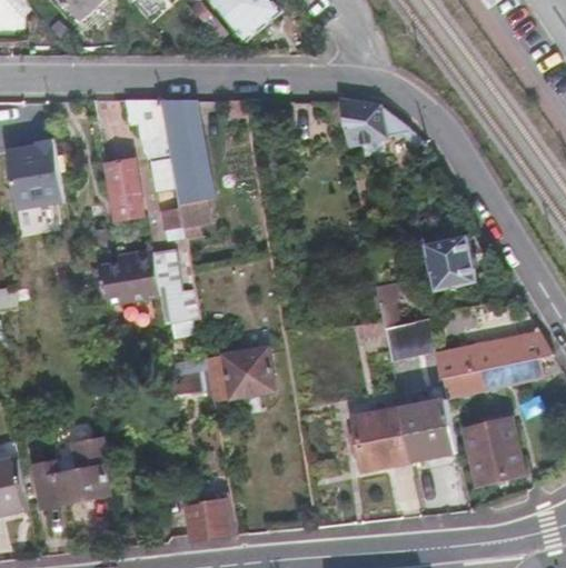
[(59,0),(78,19),(99,0),(59,0)]
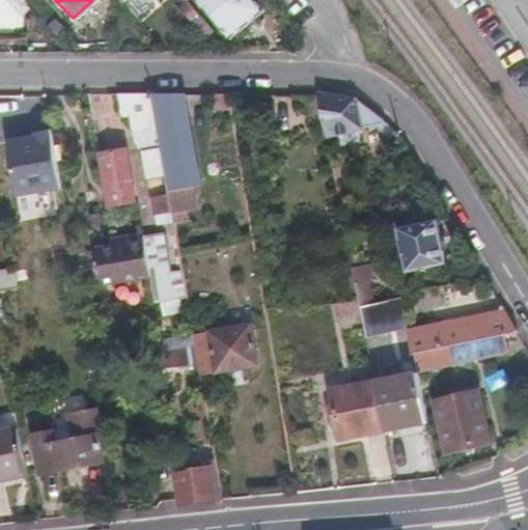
[(197,0),(229,39),(267,11),(257,0),(197,0)]
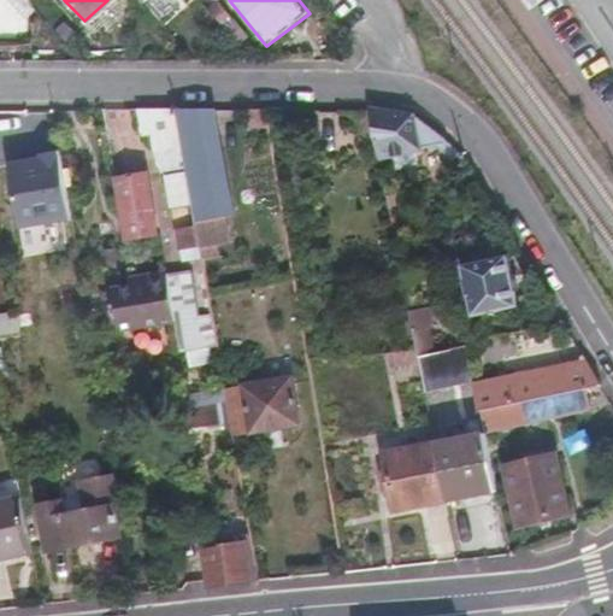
[(16,13),(0,13),(0,37),(17,37),(16,13)]
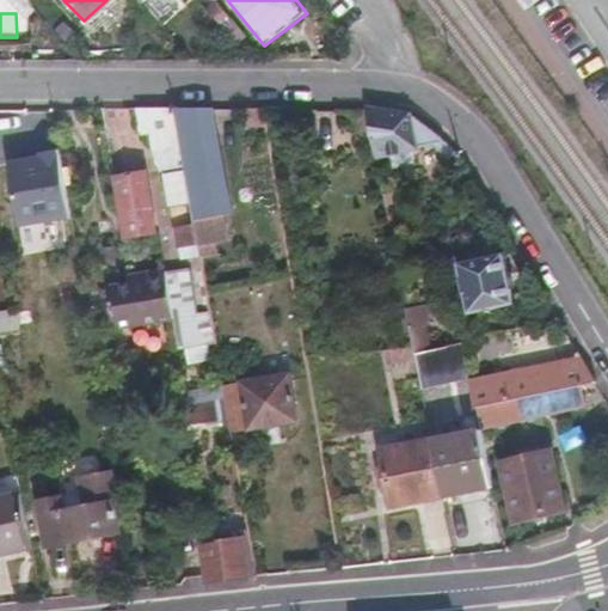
[(166,206),(189,202),(172,107),(134,108),(139,132),(147,132),(153,159),(161,171),(166,206)]
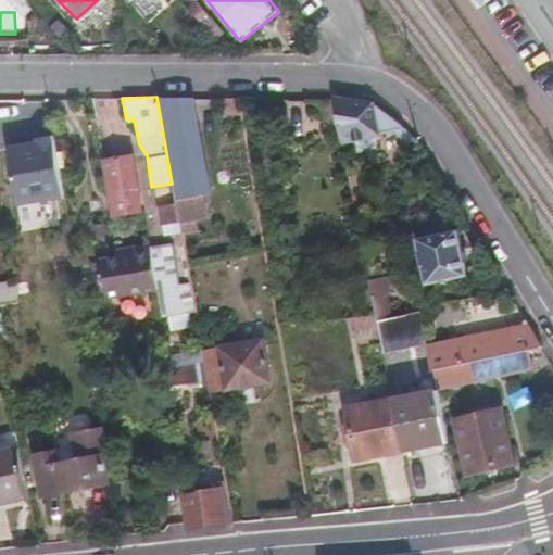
[(174,201),(203,196),(210,193),(193,98),(156,97),(172,184),(174,201)]
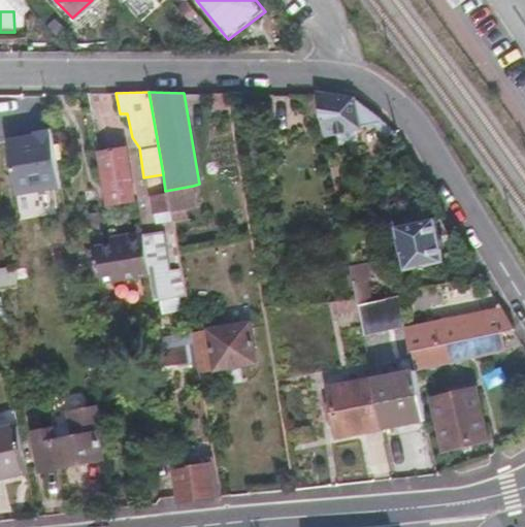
[(382,122),(373,113),(355,101),(316,94),(323,133),(382,122)]
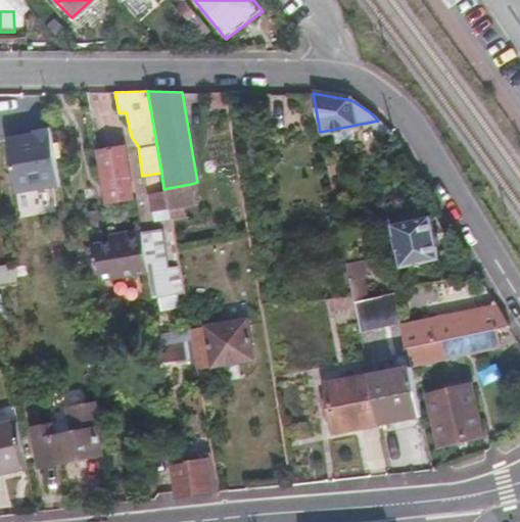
[(27,129),(28,133),(4,136),(12,192),(53,186),(45,127),(27,129)]
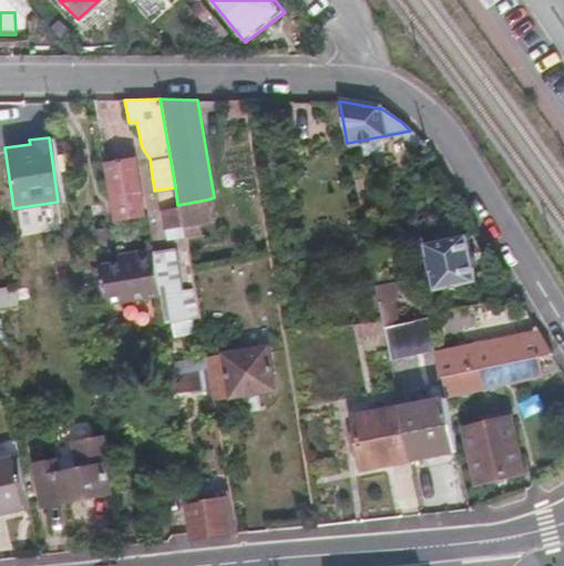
[(114,218),(144,213),(134,156),(104,162),(114,218)]
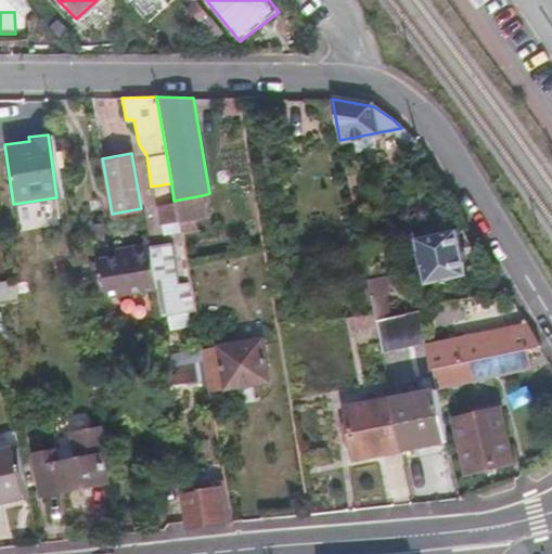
[(203,195),(174,201),(174,202),(178,220),(178,221),(206,216),(203,195)]
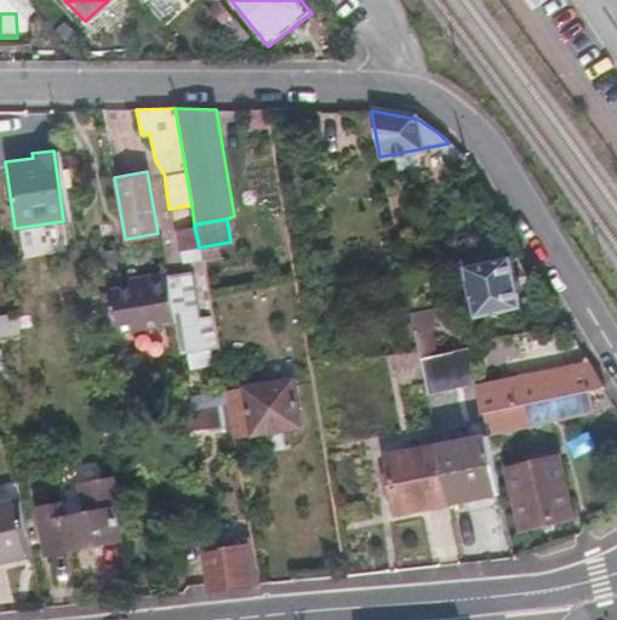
[(199,246),(194,226),(173,229),(177,250),(199,246)]
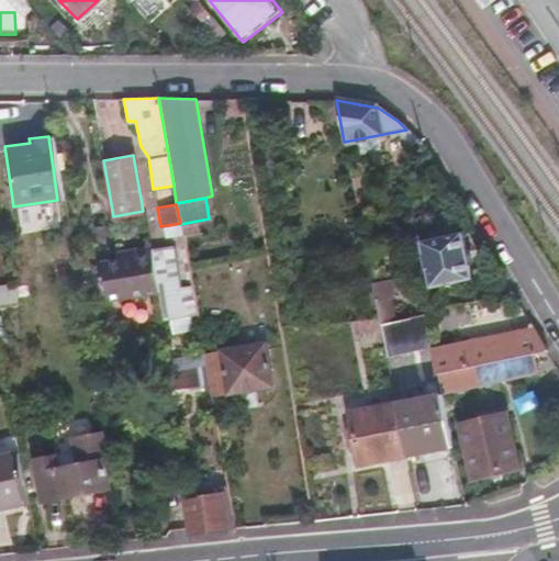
[(459,233),(421,242),(432,285),(469,277),(459,233)]
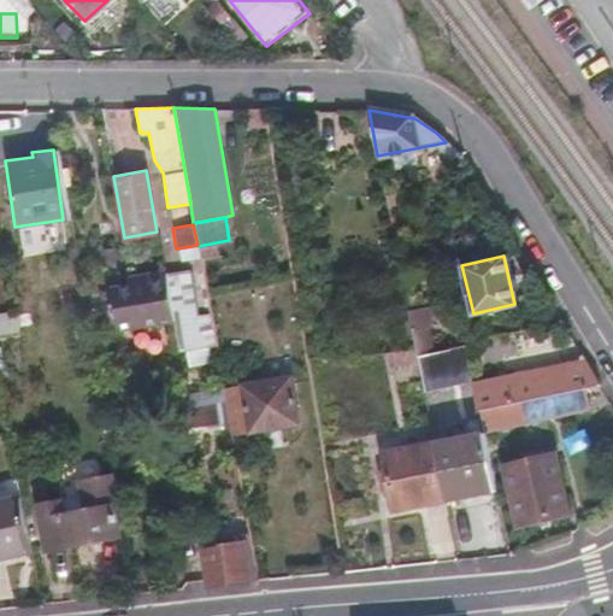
[(188,271),(165,276),(174,322),(178,350),(214,344),(208,311),(195,314),(188,271)]
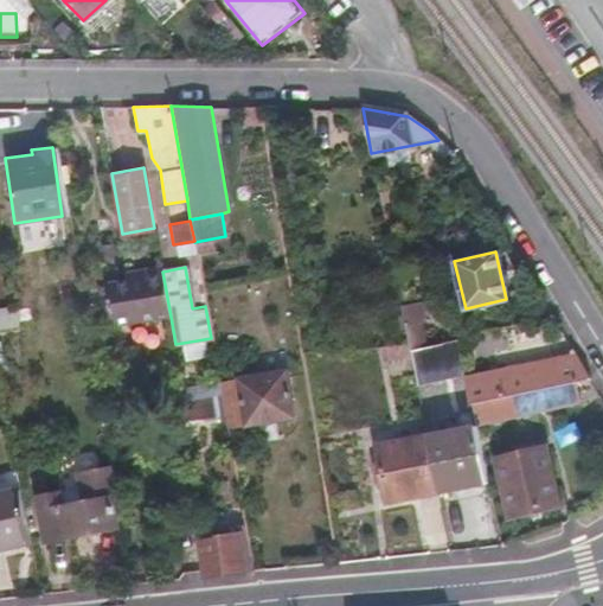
[(171,317),(162,272),(104,281),(113,327),(171,317)]
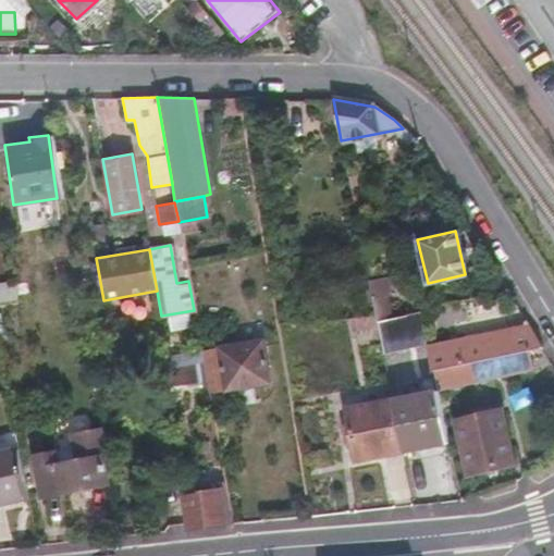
[(0,299),(15,297),(12,281),(0,282),(0,299)]
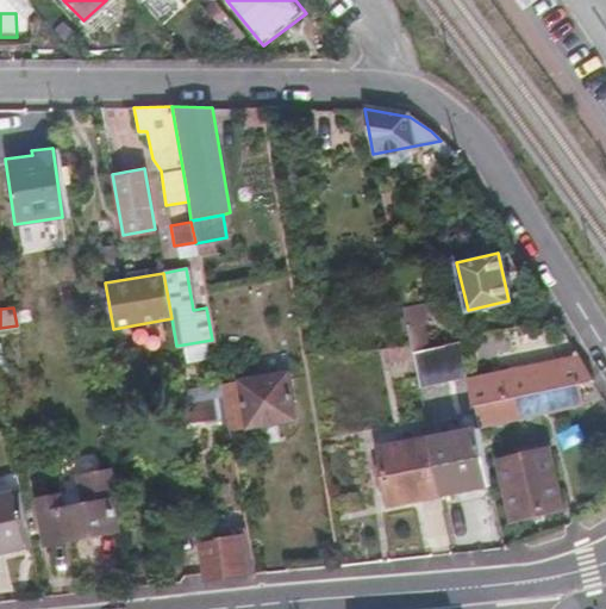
[(172,371),(204,366),(216,362),(212,340),(176,346),(167,348),(172,371)]
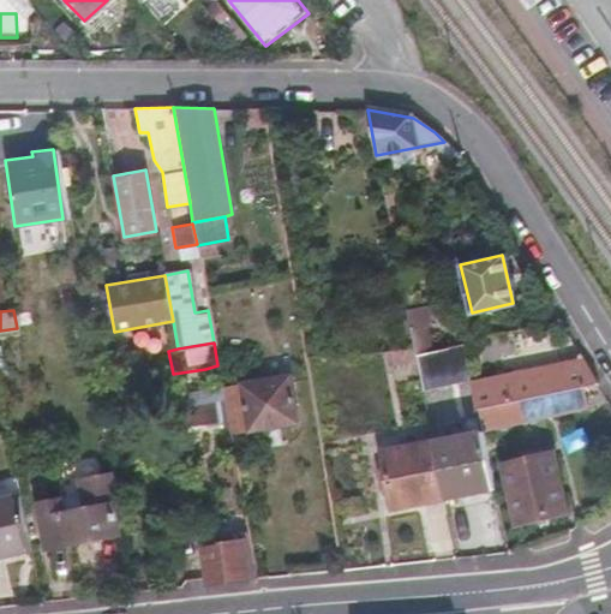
[(414,358),(417,369),(463,358),(461,343),(414,353),(414,358)]
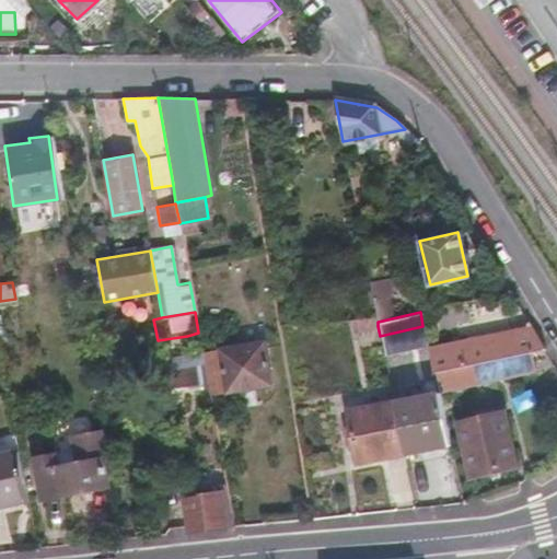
[(354,330),(378,326),(378,322),(375,314),(351,318),(354,330)]
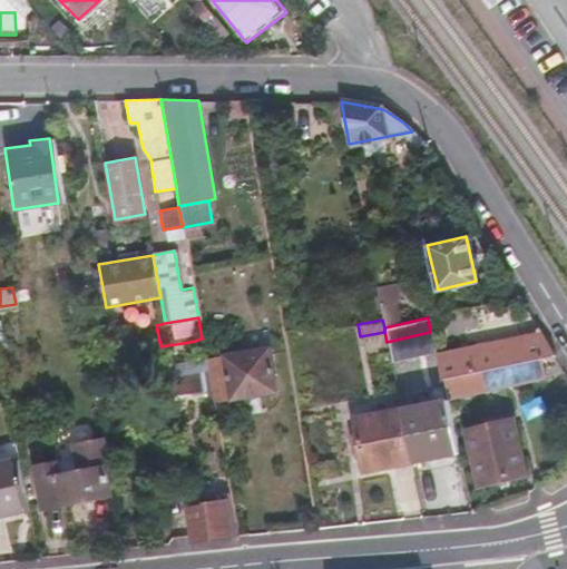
[(539,332),(436,354),(440,379),(446,378),(538,357),(553,354),(539,332)]
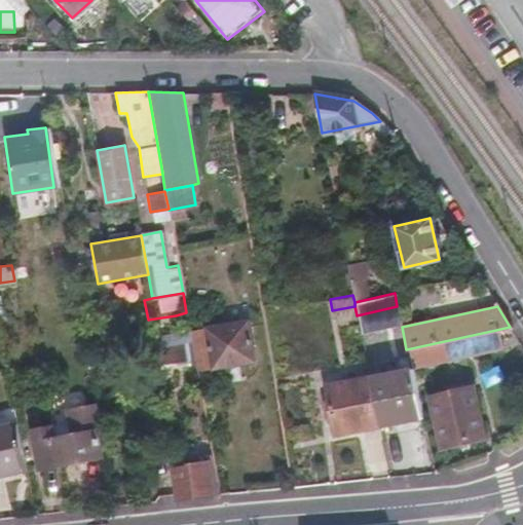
[(176,315),(179,332),(189,330),(186,312),(176,315)]
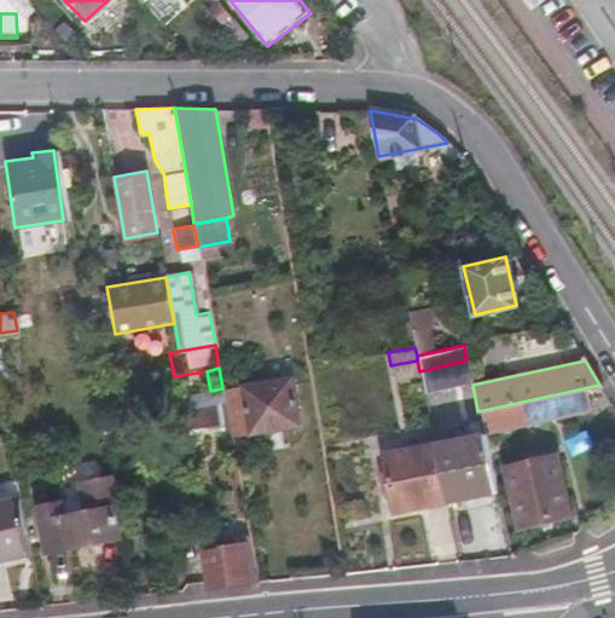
[(290,376),(222,388),(231,437),(299,426),(290,376)]
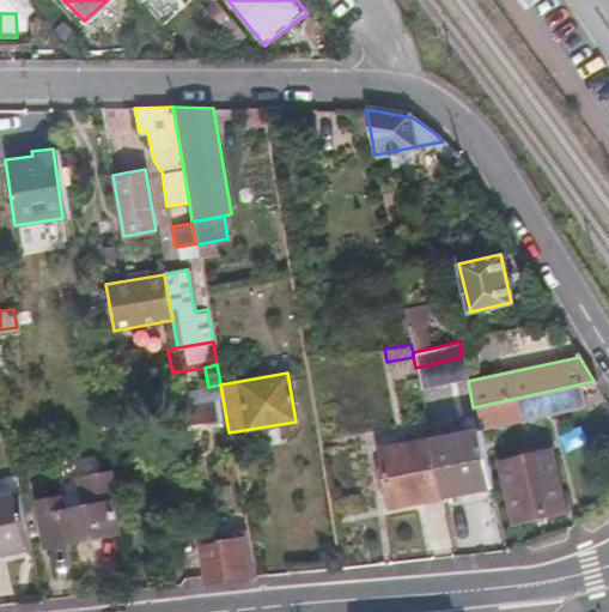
[(229,432),(220,385),(208,387),(176,393),(202,544),(245,535),(229,432)]
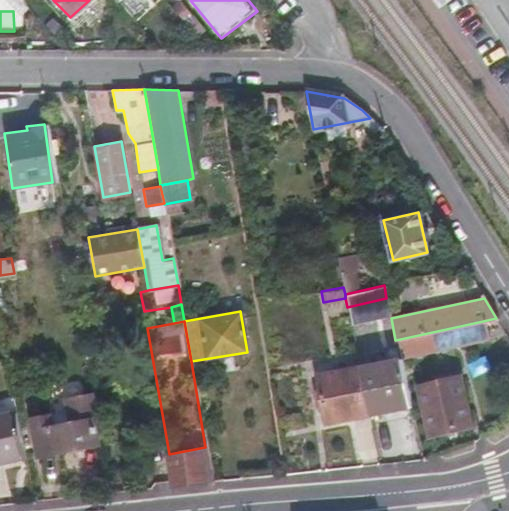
[(488,338),(483,321),(400,339),(404,356),(488,338)]
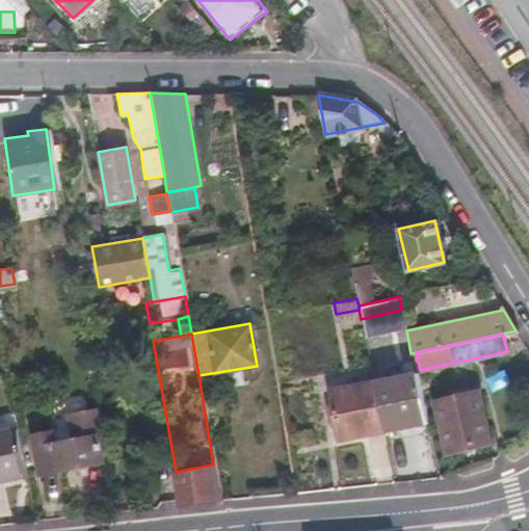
[(426,422),(415,372),(373,380),(382,431),(426,422)]
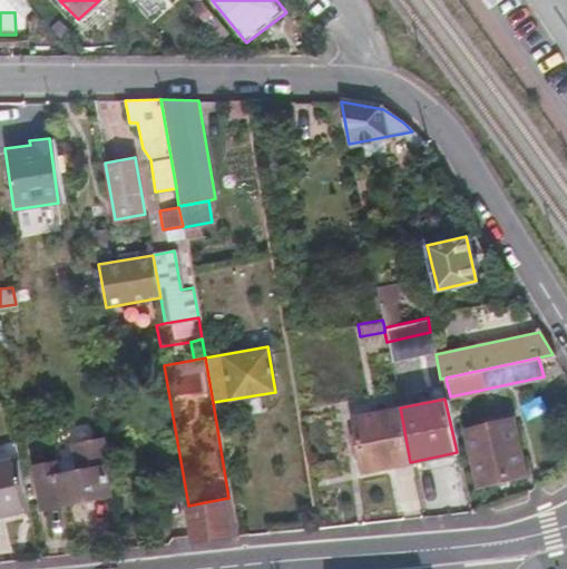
[(410,462),(400,408),(352,417),(363,472),(410,462)]
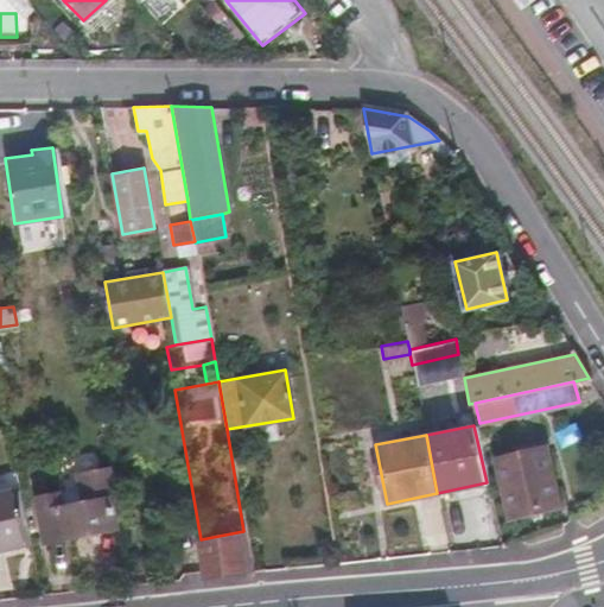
[(545,448),(495,460),(508,518),(558,505),(545,448)]
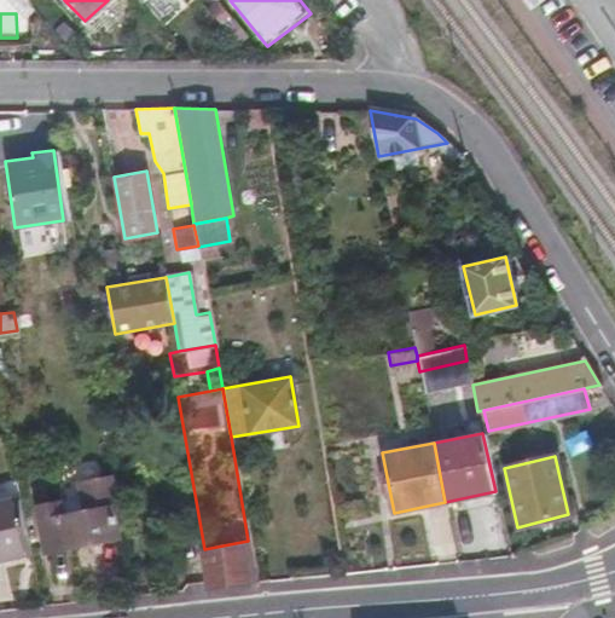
[(112,507),(117,506),(112,477),(76,484),(79,497),(35,507),(45,552),(119,537),(112,507)]
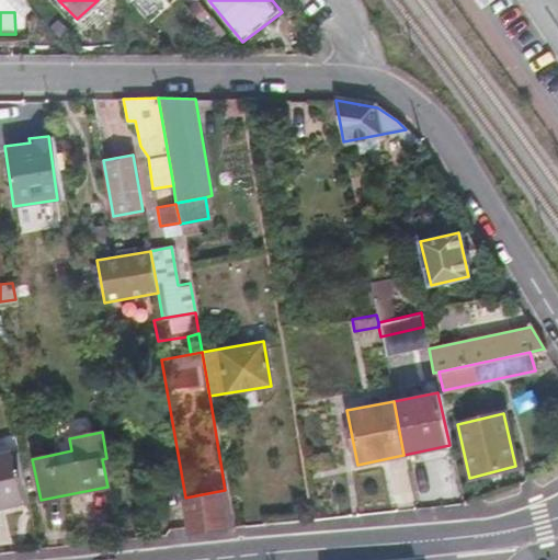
[(0,506),(27,501),(18,450),(0,454),(0,506)]
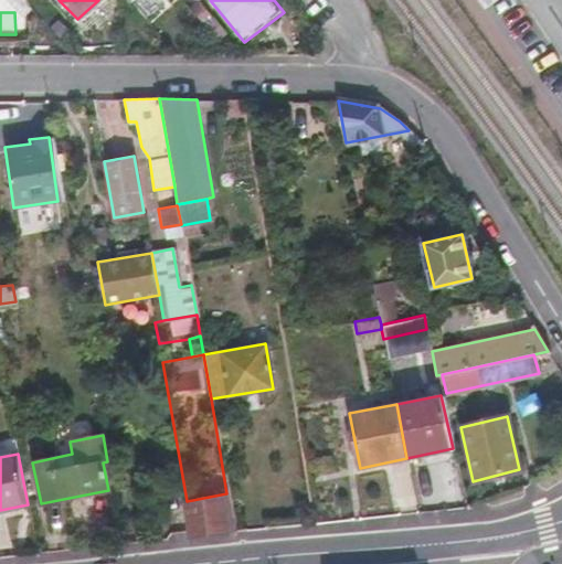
[(226,493),(187,501),(183,502),(188,536),(234,531),(226,493)]
